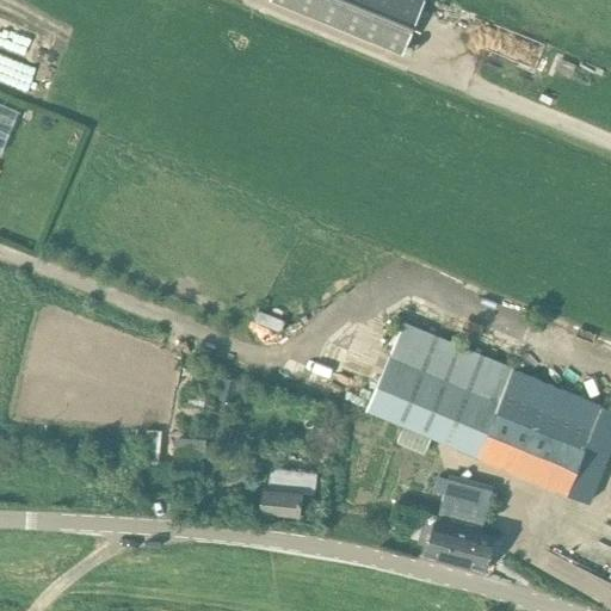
[(273,0),(403,53),(425,0),(424,0),(273,0)]
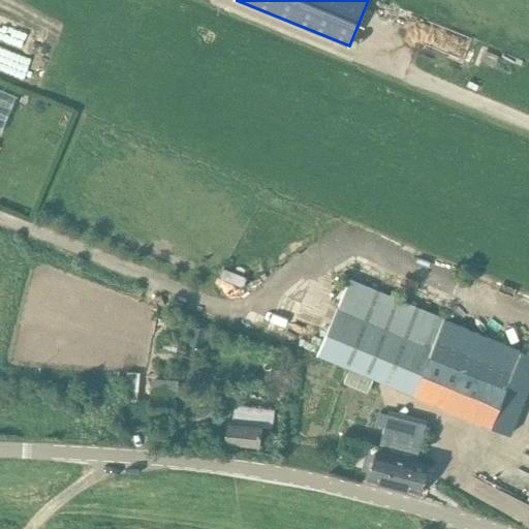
[(423,42),(450,49),(456,30),(427,23),(423,42)]
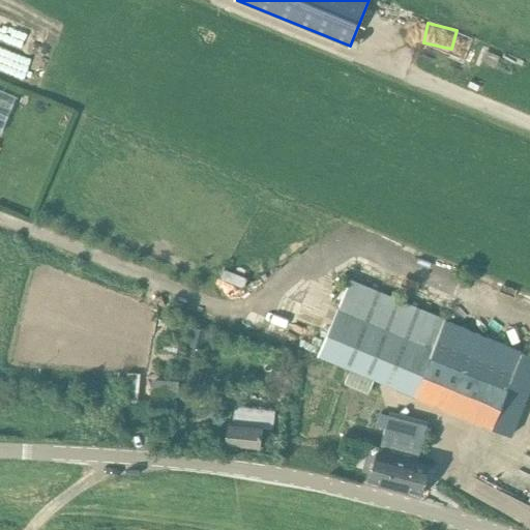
[(17,57),(12,71),(24,75),(29,60),(17,57)]
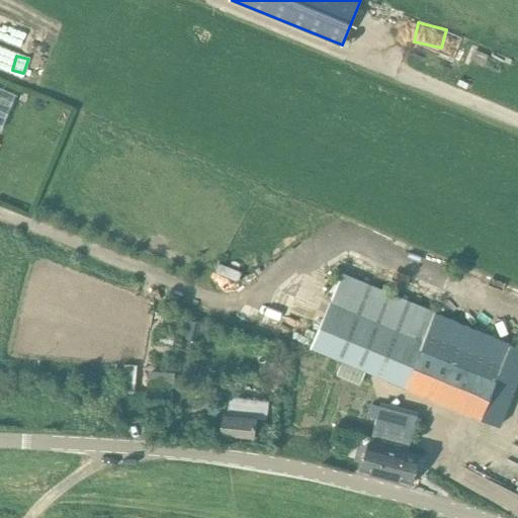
[(435,311),(342,273),(310,347),(404,387),(435,311)]
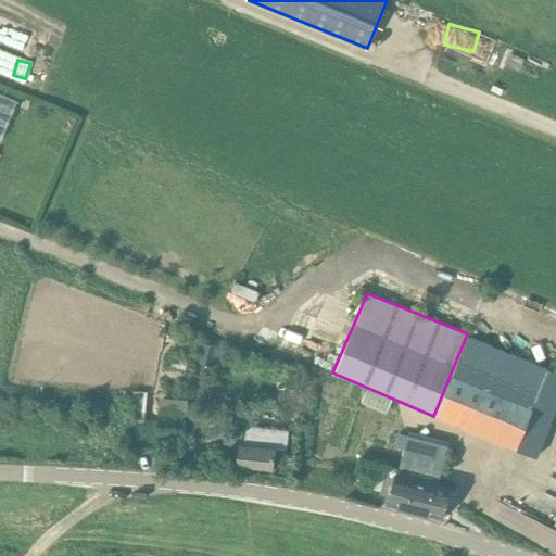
[(555,408),(555,371),(467,333),(433,416),(534,464),(555,408)]
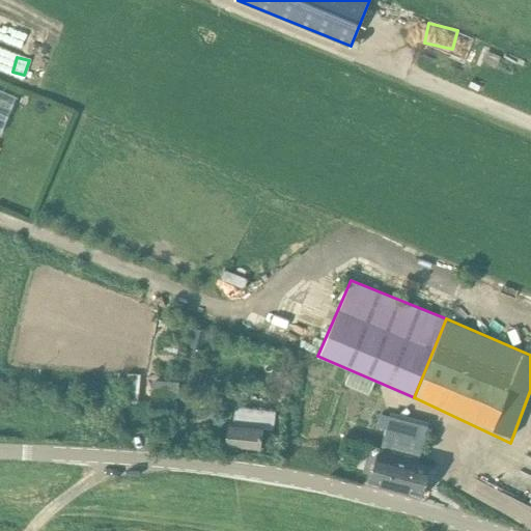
[(127,373),(126,427),(148,427),(149,404),(139,403),(140,373),(127,373)]
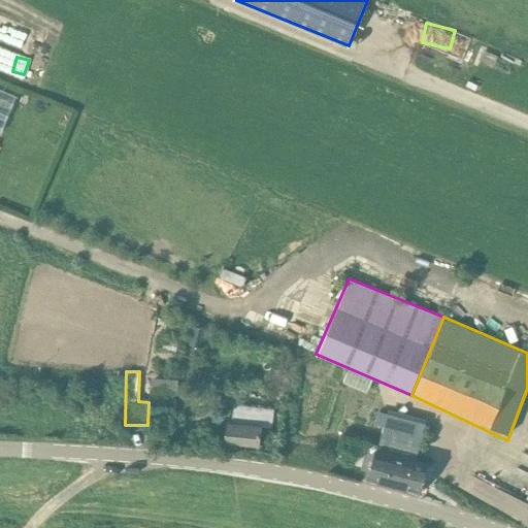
[(150,418),(175,419),(176,378),(152,377),(150,418)]
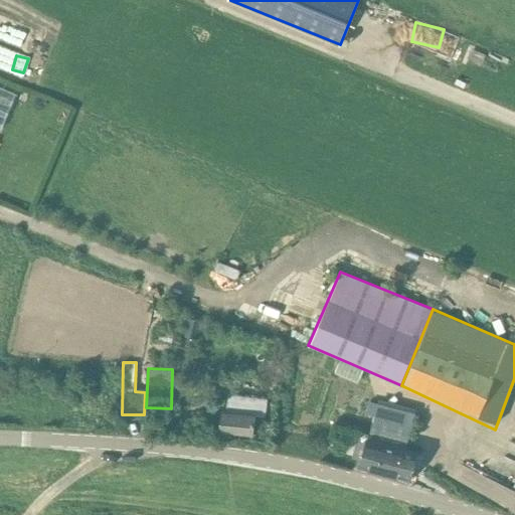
[(215,438),(226,440),(226,433),(251,436),(254,416),(242,414),(243,402),(225,402),(224,412),(222,412),(219,433),(216,432),(215,438)]
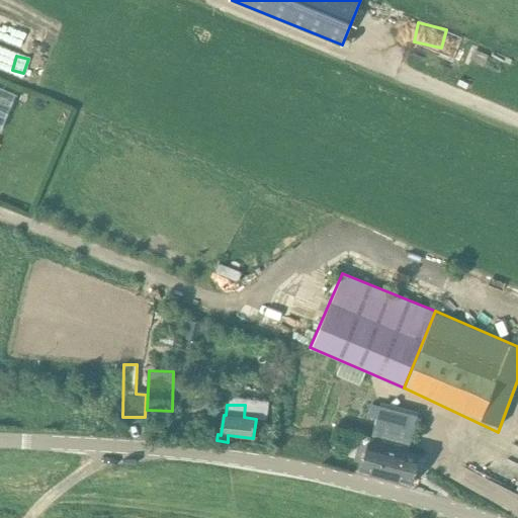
[(418,417),(379,407),(362,471),(411,485),(415,468),(419,470),(423,456),(408,452),(418,417)]
